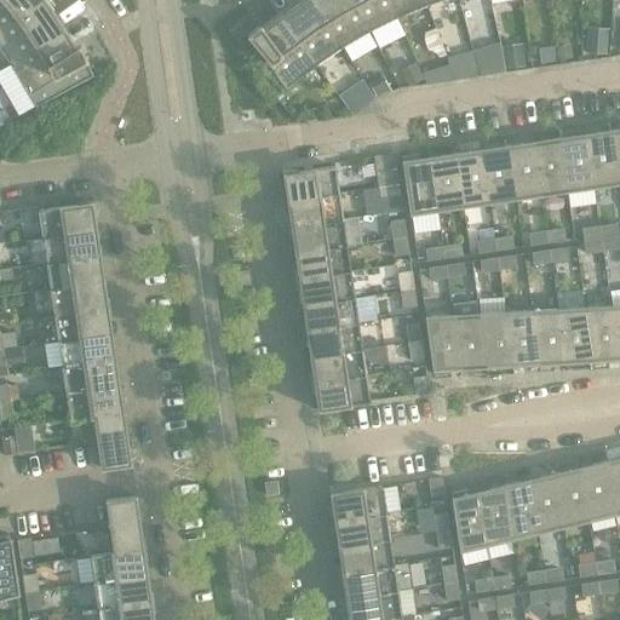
[(0,0),(0,32),(42,0),(0,0)]
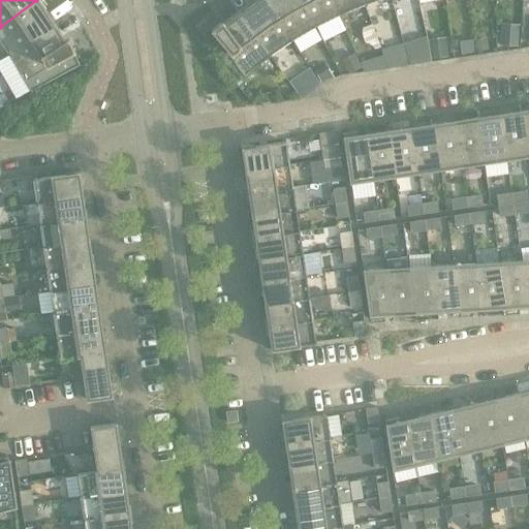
[(39,0),(36,0),(0,27),(0,41),(9,55),(54,26),(47,14),(45,14),(42,9),(44,8),(45,7),(39,0)]
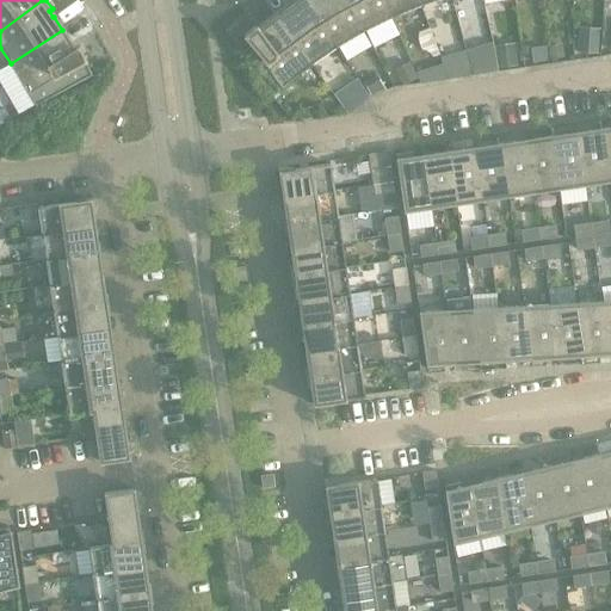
[(288,6),(276,16),(313,66),(338,48),(307,0),(291,0),(292,1),(294,1),(295,4),(289,7),(288,6)]
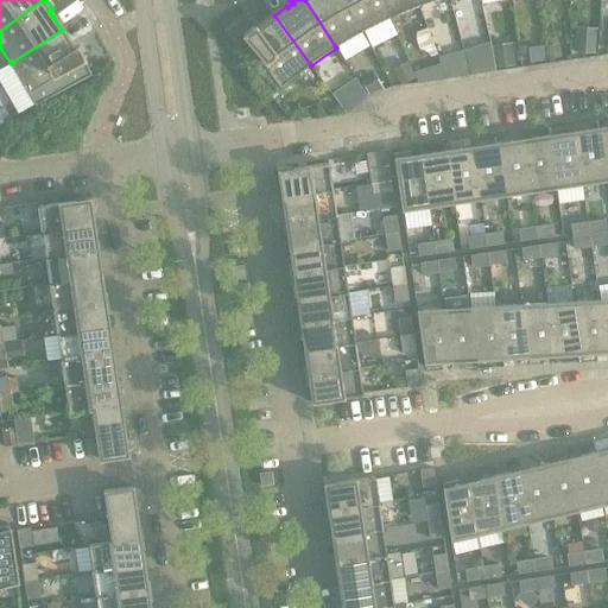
[(305,0),(336,48),(363,32),(346,0),(305,0)]
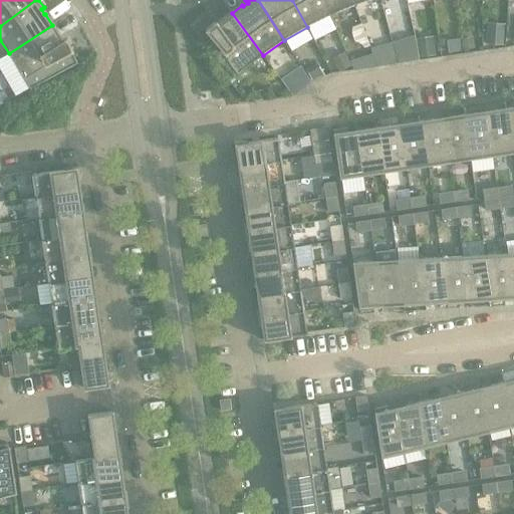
[(292,0),(307,27),(330,15),(322,0),(292,0)]
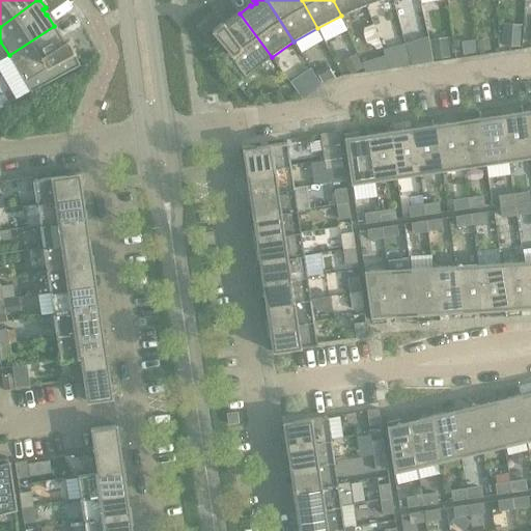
[(333,0),(341,16),(366,5),(364,0),(333,0)]
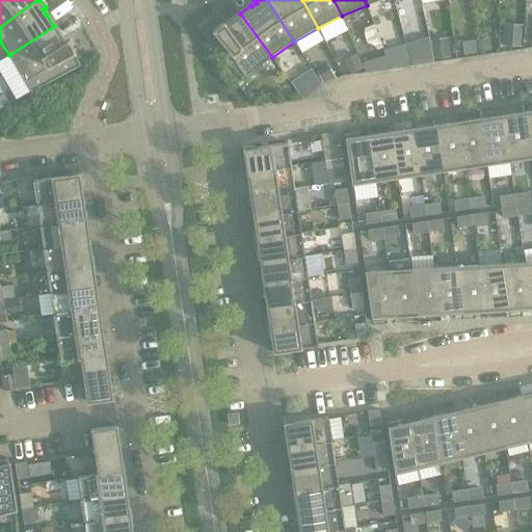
[(272,57),(240,14),(229,22),(230,23),(224,27),(223,25),(222,23),(213,31),(231,52),(229,54),(246,77),(272,57)]
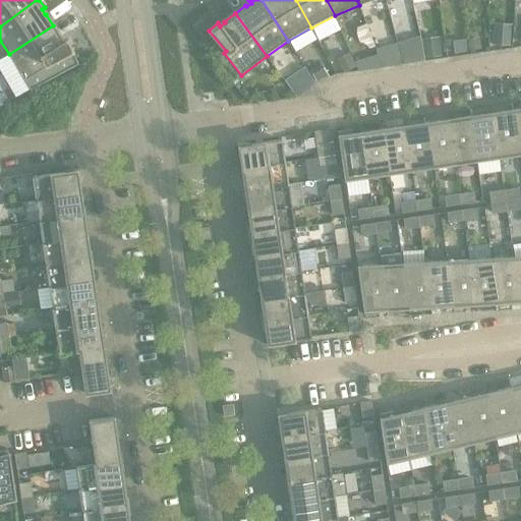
[(53,25),(9,54),(25,81),(31,91),(79,65),(71,51),(66,41),(65,41),(63,43),(59,38),(60,37),(53,25)]
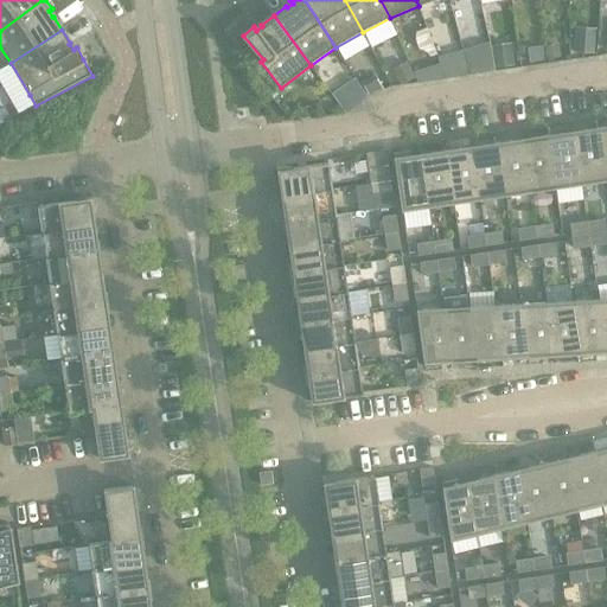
[(574,39),(573,51),(593,52),(594,40),(574,39)]
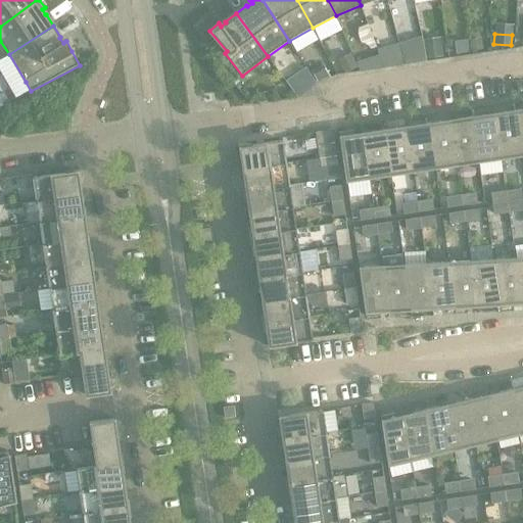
[(481,38),(468,40),(470,50),(483,49),(481,38)]
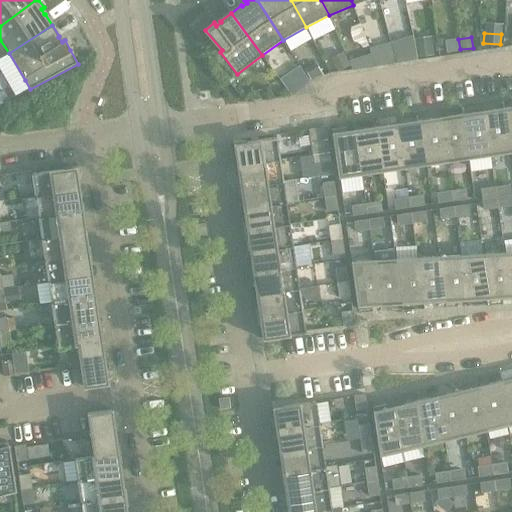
[(457,39),(445,40),(447,52),(459,51),(457,39)]
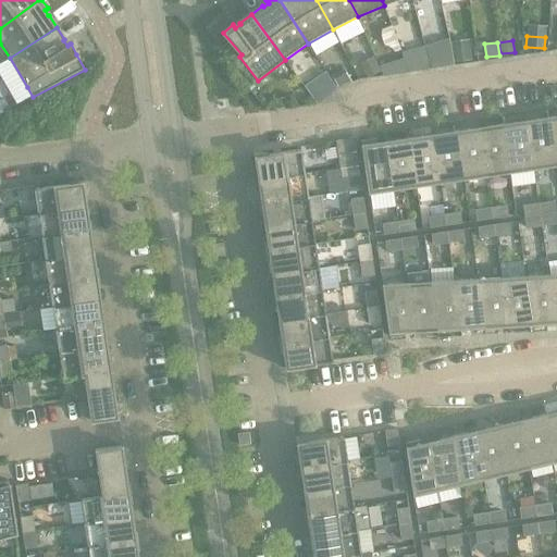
[(470,46),(453,48),(455,62),(471,60),(470,46)]
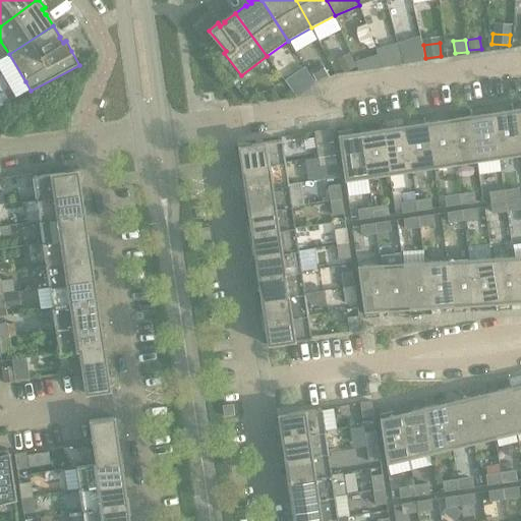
[(349,53),(337,59),(344,72),(355,66),(349,53)]
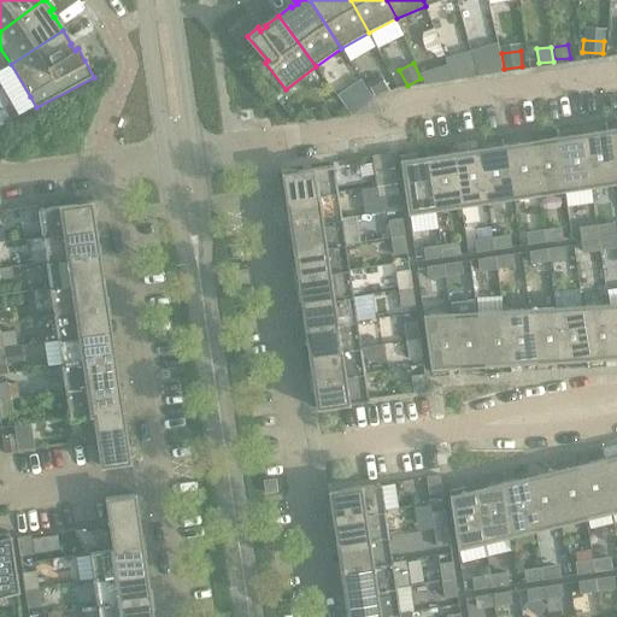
[(447,64),(422,72),(427,84),(453,81),(447,64)]
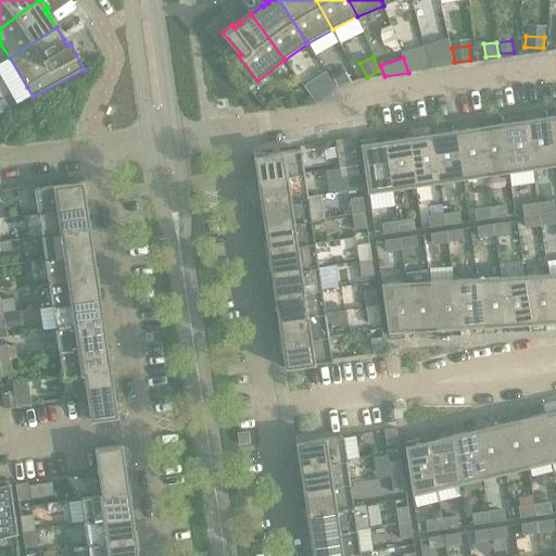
[(343,68),(331,75),(338,86),(351,81),(343,68)]
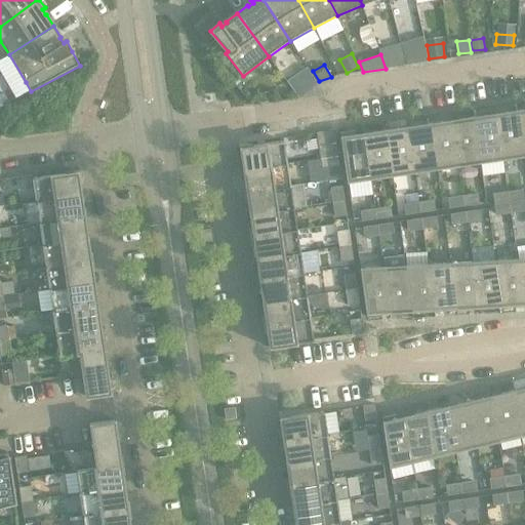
[(318,83),(298,96),(299,98),(325,95),(318,83)]
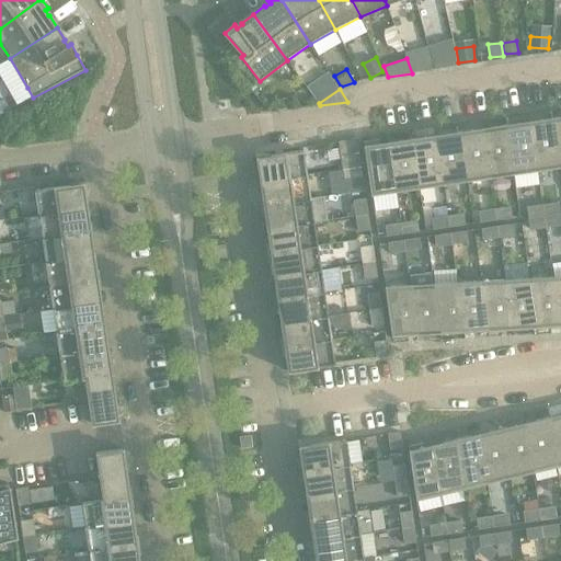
[(288,99),(275,100),(276,111),(289,109),(288,99)]
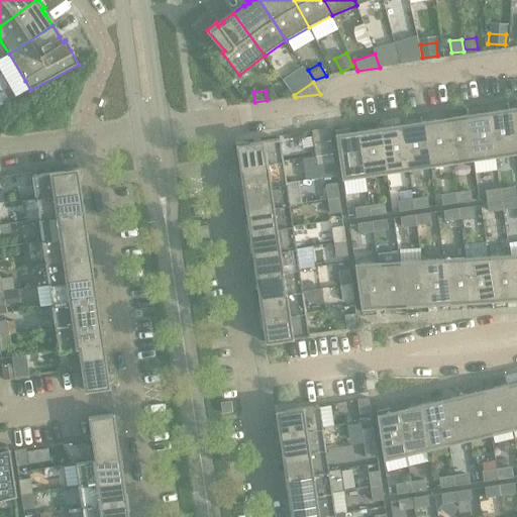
[(498,115),(490,116),(495,157),(516,153),(510,109),(498,111),(498,115)]
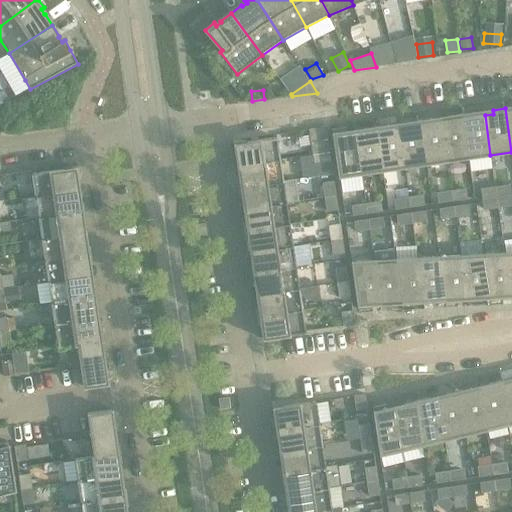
[(475,113),(462,115),(469,158),(490,155),(485,115),(476,117),(475,113)]
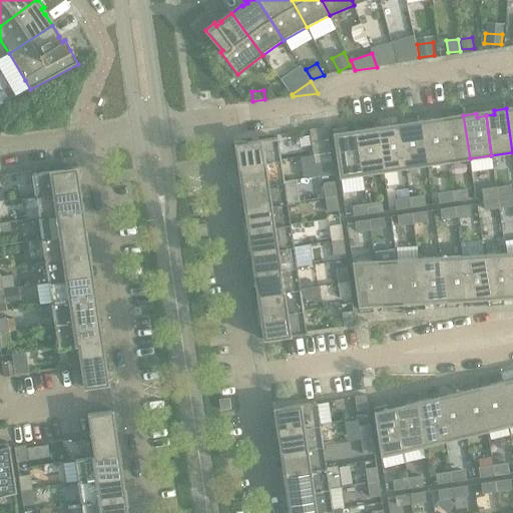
[(451,121),(442,122),(448,162),(470,158),(463,115),(450,117),(451,121)]
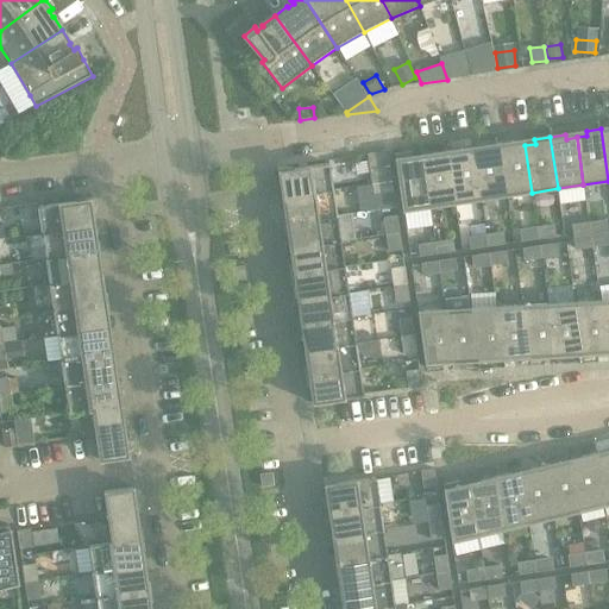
[(514,142),(498,144),(507,196),(532,193),(525,145),(515,146),(514,142)]
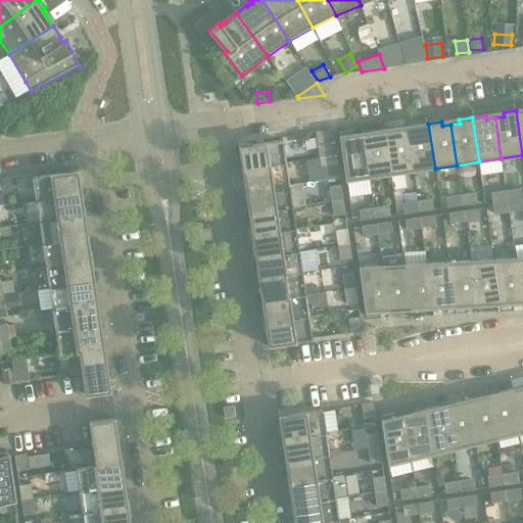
[(416,130),(407,131),(413,172),(435,169),(428,124),(416,126),(416,130)]
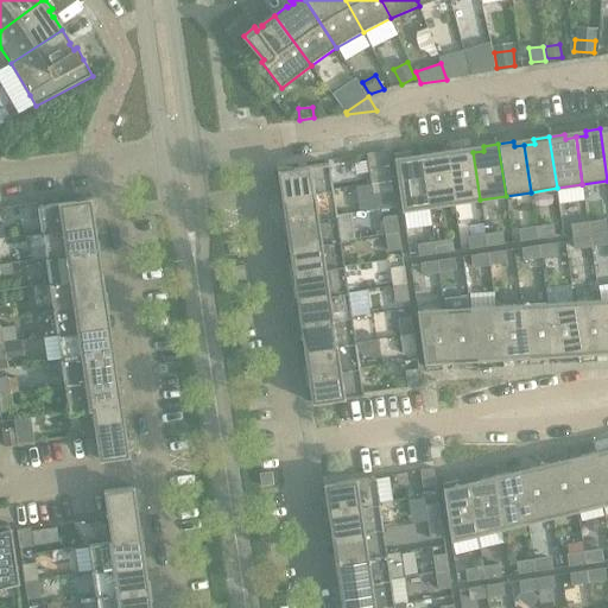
[(462,150),(447,152),(455,203),(480,200),(473,152),(463,153),(462,150)]
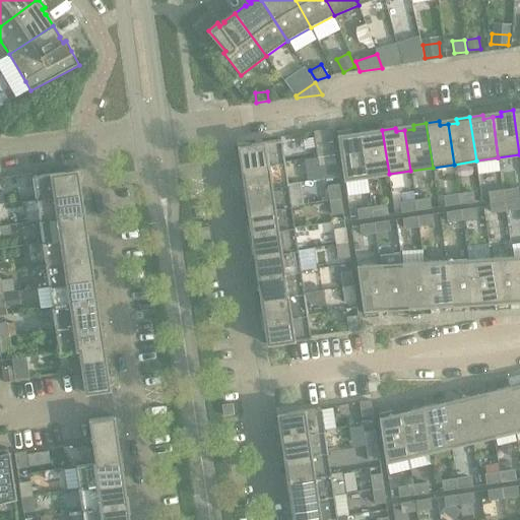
[(331,130),(314,133),(318,158),(334,155),(331,130)]
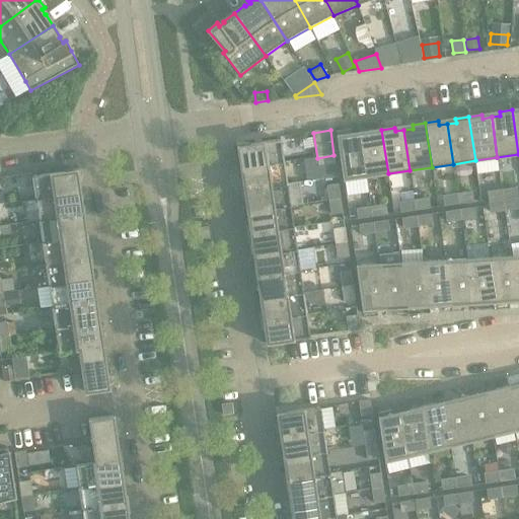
[(367,176),(361,136),(352,138),(351,130),(337,132),(344,180),(367,176)]
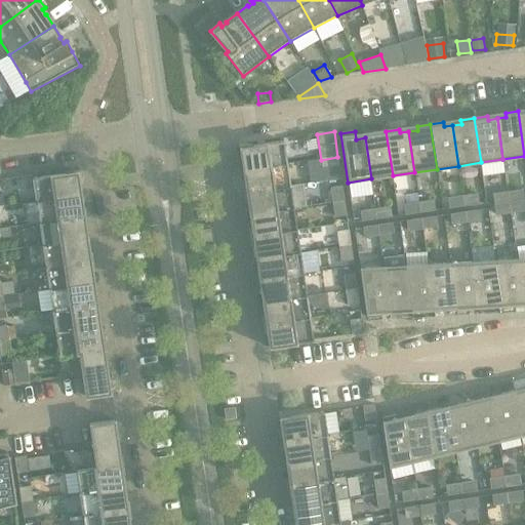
[(373,136),(365,137),(371,178),(393,175),(386,131),(373,132),(373,136)]
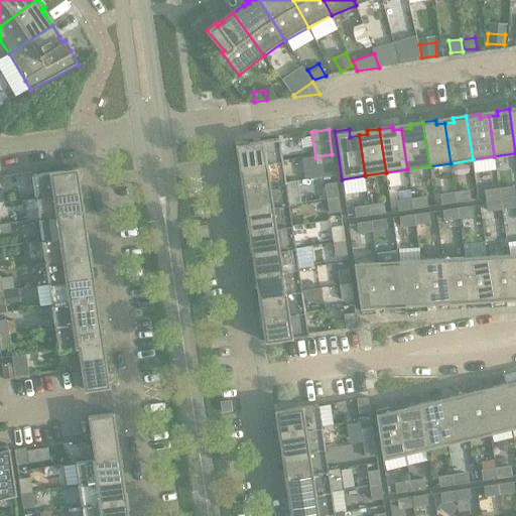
[(236,145),(239,168),(282,161),(279,139),(236,145)]
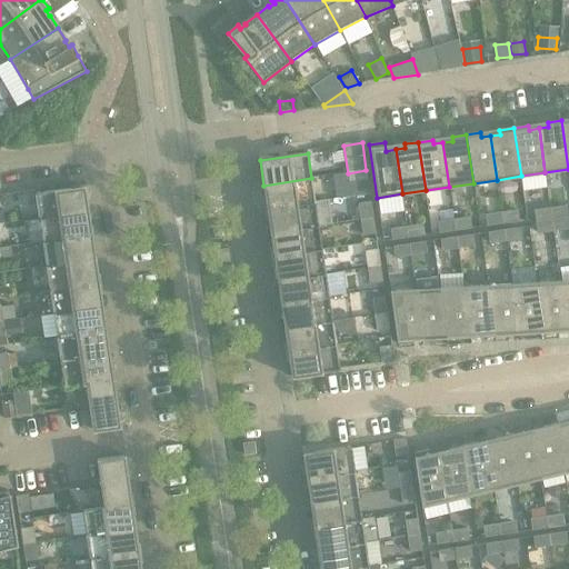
[(366,170),(348,173),(349,183),(368,181),(366,170)]
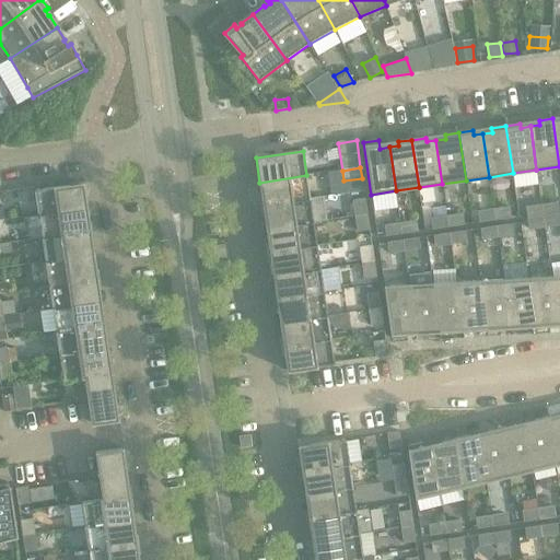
[(306,175),(259,183),(261,198),(265,198),(266,206),(310,199),(306,175)]
